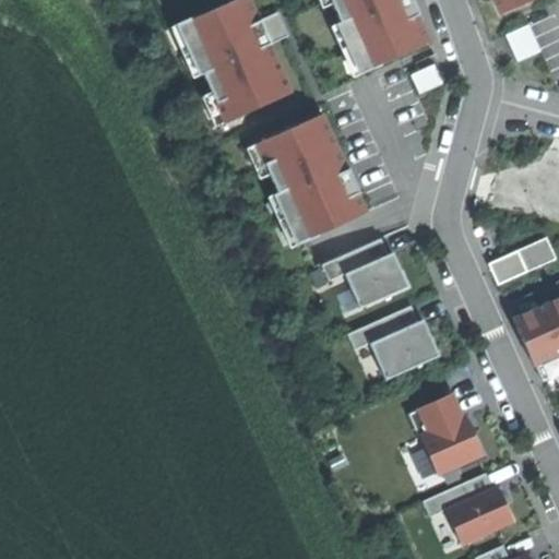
[(249,0),(234,0),(198,16),(200,23),(193,25),(183,30),(223,116),(233,111),(239,108),(241,115),(290,93),(270,45),(272,44),(261,20),(259,21),(249,0)]
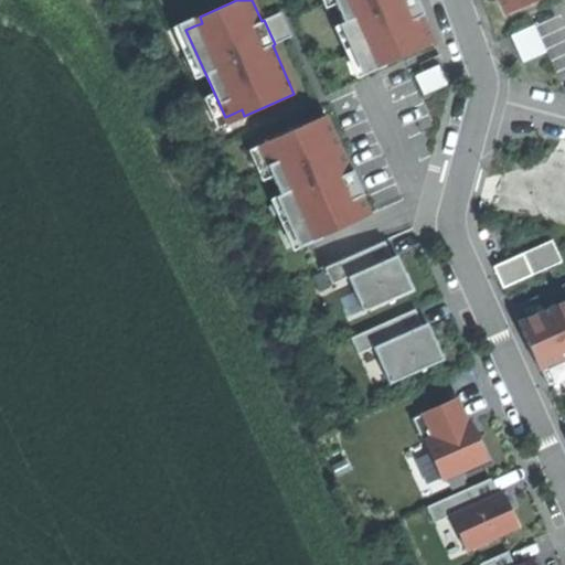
[(333,0),(364,66),(374,62),(380,59),(383,65),(433,42),(422,16),(424,14),(417,0),(333,0)]
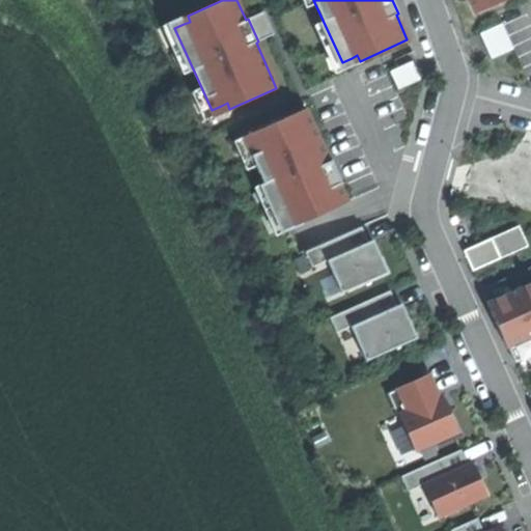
[(469,0),(475,12),(503,0),(469,0)]
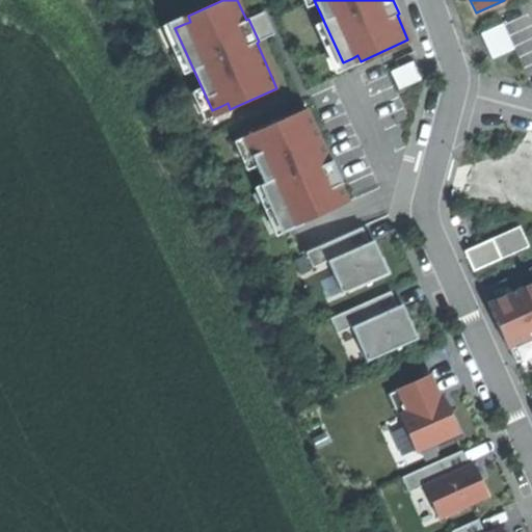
[(274,34),(265,11),(248,19),(259,42),(274,34)]
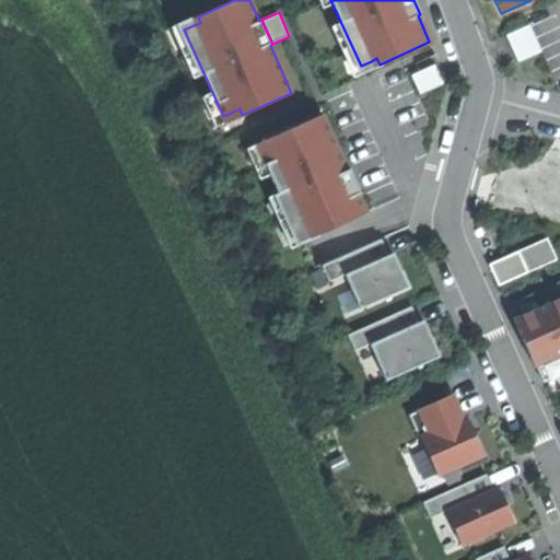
[(506,35),(518,61),(540,51),(529,25),(506,35)]
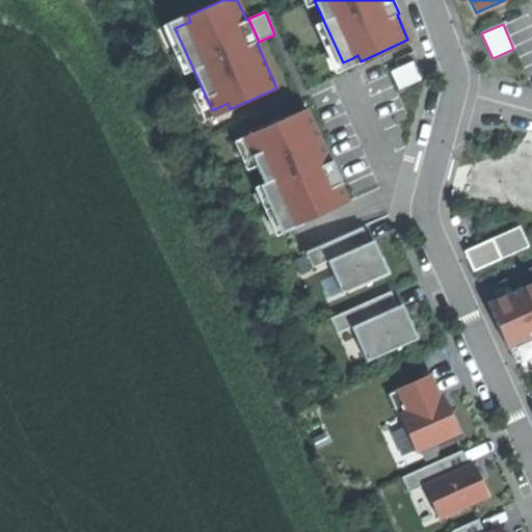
[(352,58),(354,63),(361,61),(357,55),(352,58)]
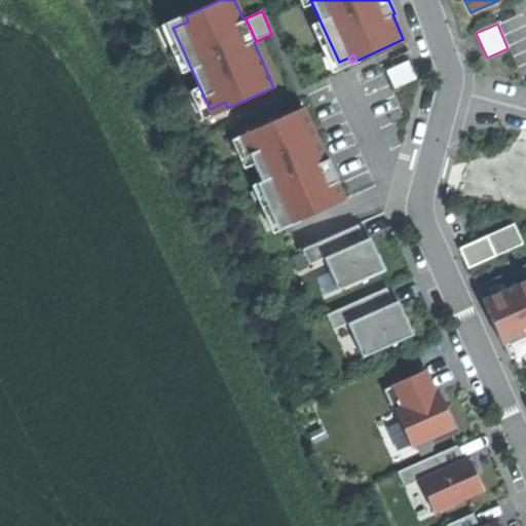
[(408,61),(386,70),(395,87),(416,78),(408,61)]
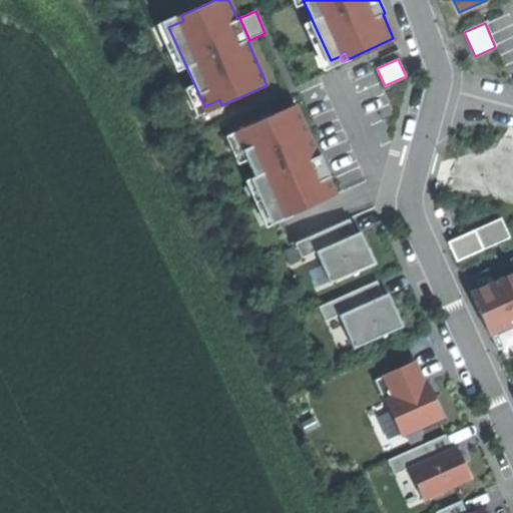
[(213,102),(215,107),(221,105),(219,99),(213,102)]
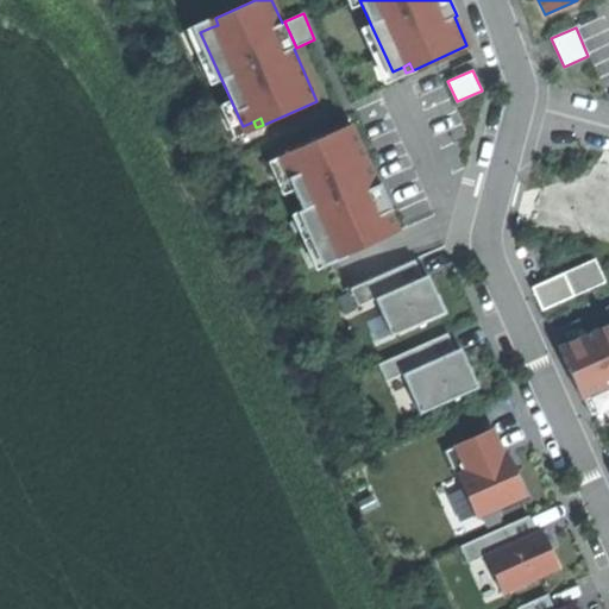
[(378,186),(351,124),(296,149),(300,155),(293,157),(282,162),(324,257),(334,252),(341,249),(344,256),(399,231),(389,211),(393,209),(381,184),(378,186)]
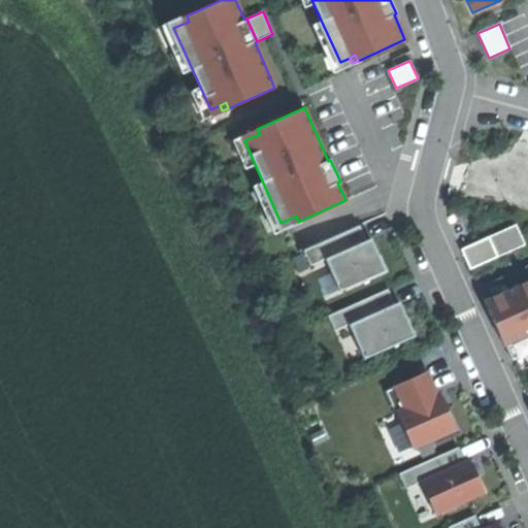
[(525,244),(516,224),(489,236),(498,257),(525,244)]
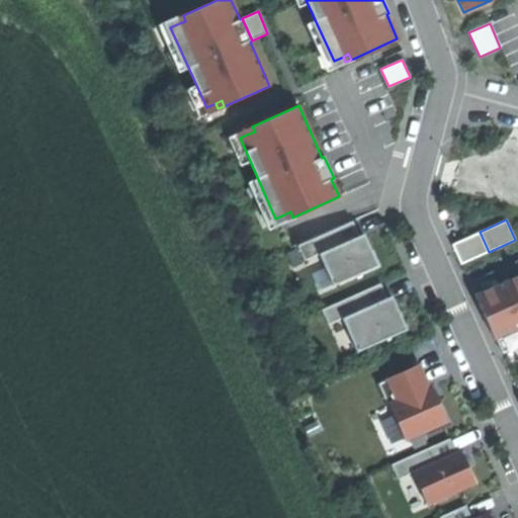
[(320,254),(333,285),(378,265),(371,249),(367,252),(359,236),(353,221),(313,239),(320,254)]
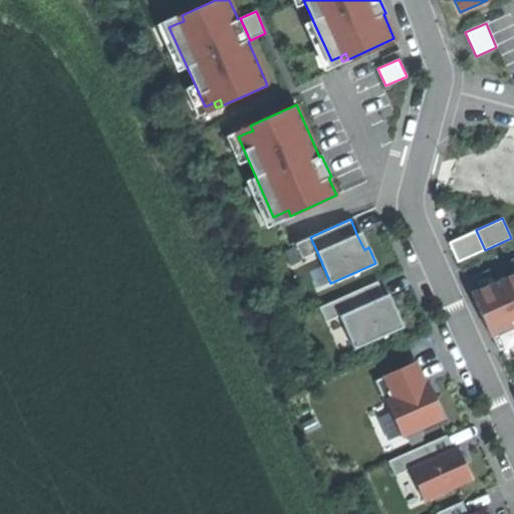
[(476,230),(449,242),(457,262),(485,250),(476,230)]
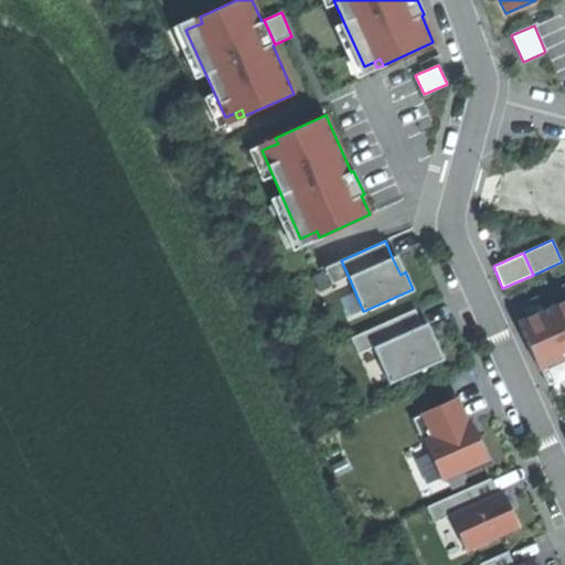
[(405,272),(397,255),(392,257),(401,275),(405,272)]
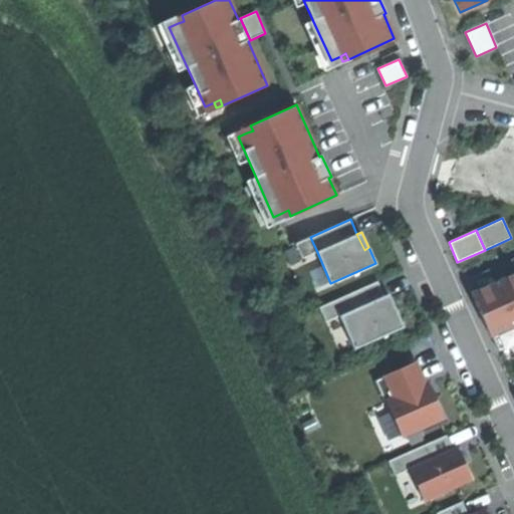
[(295,243),(302,258),(317,252),(310,237),(295,243)]
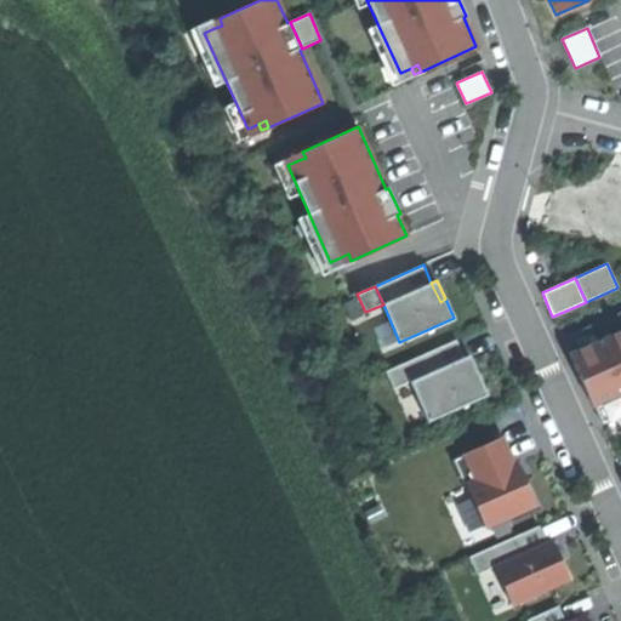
[(620,330),(570,354),(581,377),(586,375),(594,393),(590,396),(596,408),(603,423),(620,415),(620,330)]
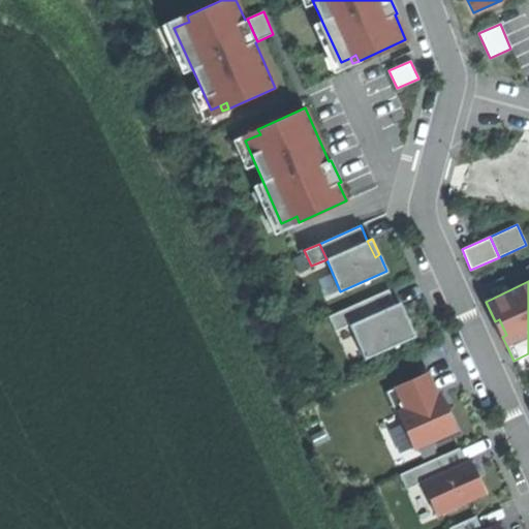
[(349,324),(365,359),(416,337),(408,318),(403,320),(396,304),(389,289),(343,309),(349,324)]
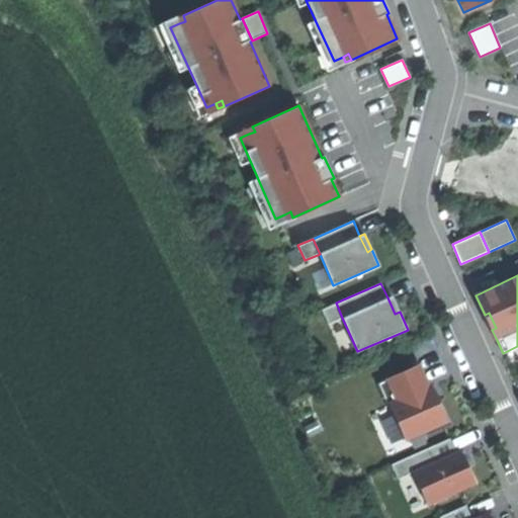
[(396,303),(393,295),(387,297),(395,314),(400,312),(396,303)]
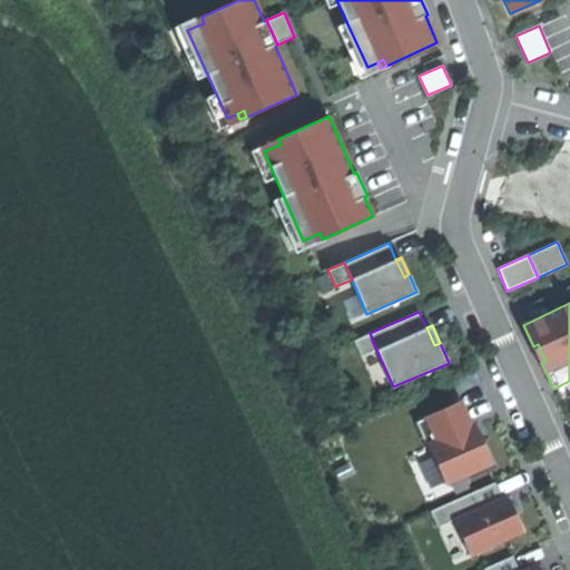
[(354,341),(362,356),(376,350),(370,333),(354,341)]
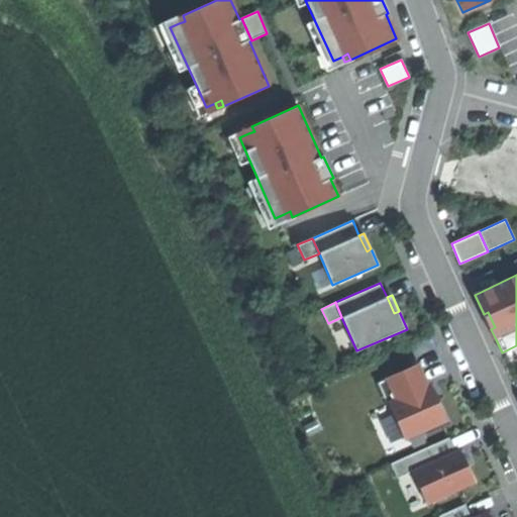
[(484,314),(495,339),(496,339),(491,329),(495,327),(488,312),(484,314)]
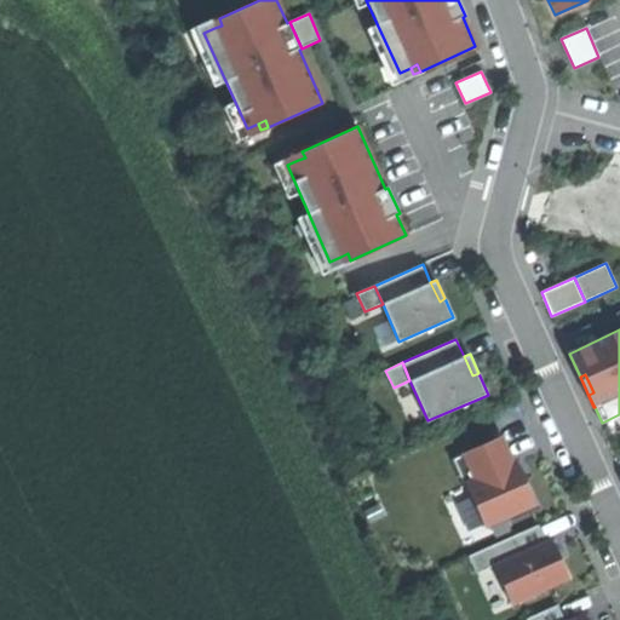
[(500,437),(452,459),(464,486),(466,484),(486,526),(509,516),(511,521),(541,506),(529,478),(524,481),(516,461),(512,463),(500,437)]
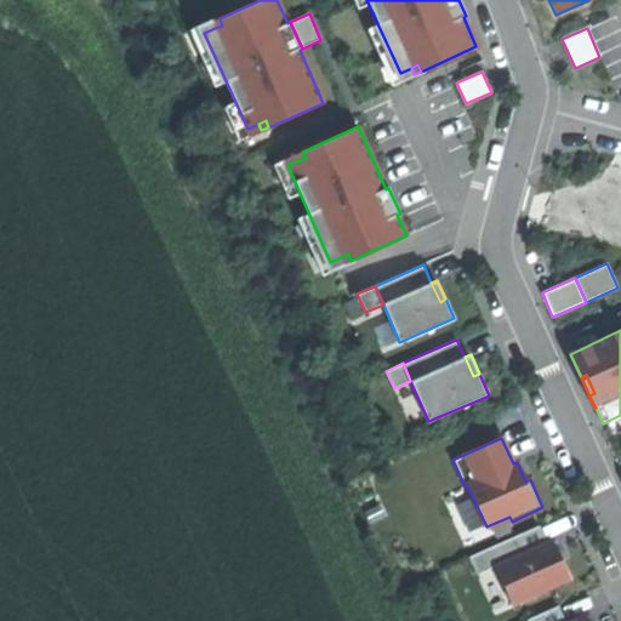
[(512,604),(570,579),(562,559),(553,541),(547,542),(540,525),(488,548),(495,567),(512,604)]
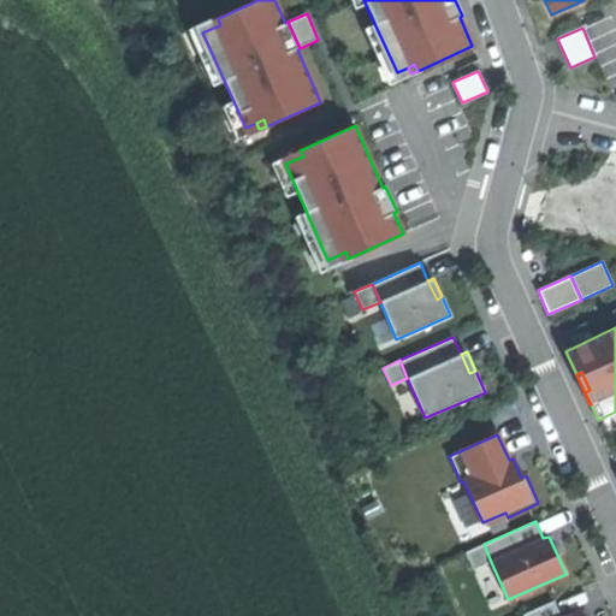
[(466,551),(473,569),(491,562),(484,544),(466,551)]
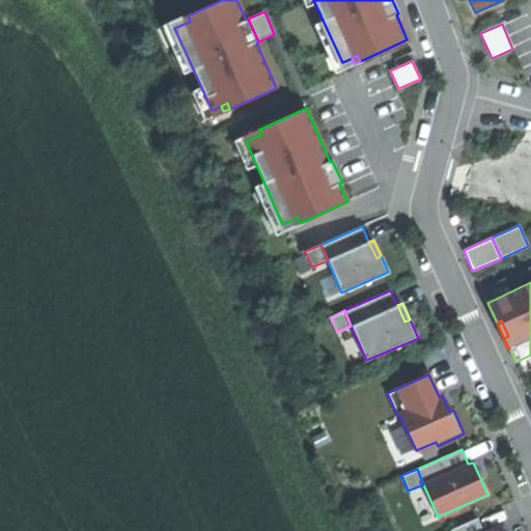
[(503,530),(501,526),(488,530),(483,530),(477,518),(450,530),(503,530)]
